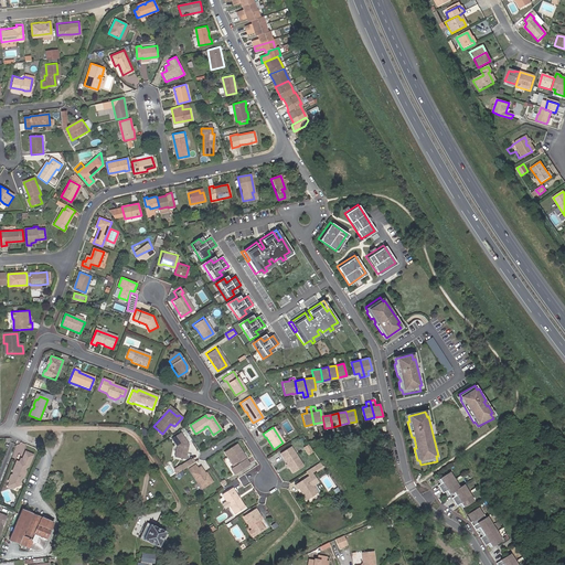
[(180,433),(171,438),(177,446),(174,456),(184,458),(188,444),(180,433)]
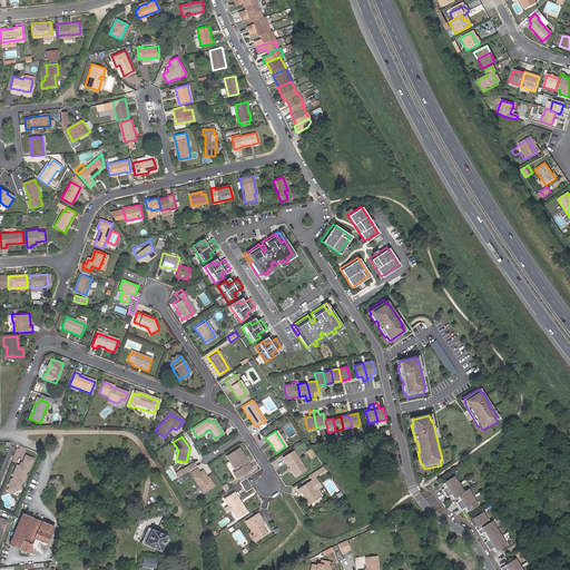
[(225,458),(236,475),(249,465),(247,462),(246,463),(244,460),(243,461),(242,458),(237,449),(225,458)]
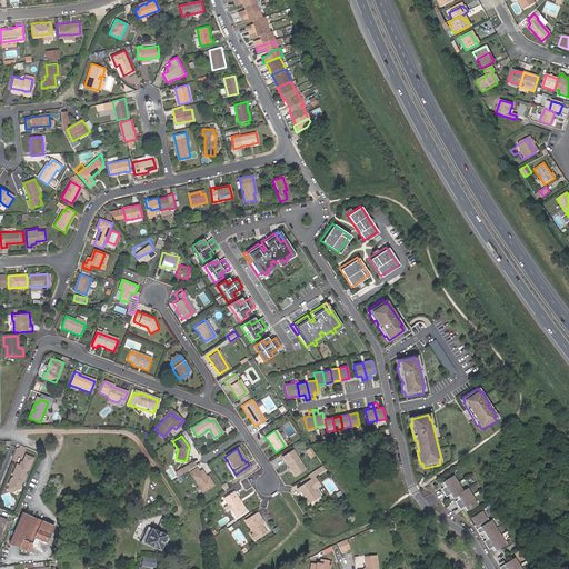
[(311,458),(316,455),(311,448),(307,451),(311,458)]
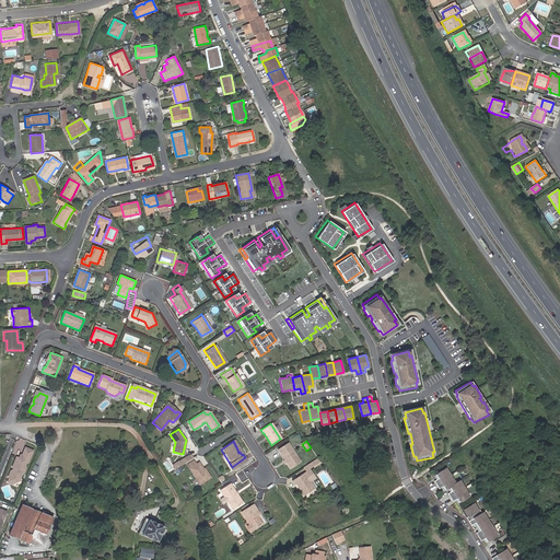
[(301,464),(289,444),(279,451),(291,469),(301,464)]
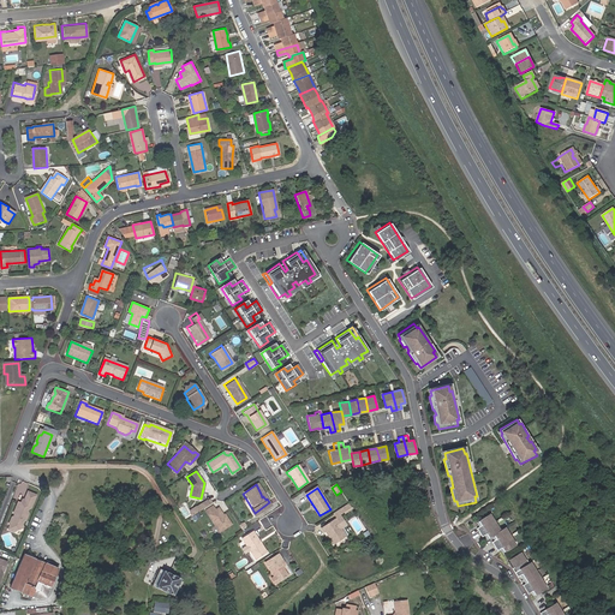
[(12,532),(24,527),(24,526),(23,524),(24,521),(27,520),(29,514),(28,511),(29,509),(31,508),(37,494),(27,490),(24,499),(22,497),(21,502),(21,503),(16,505),(12,513),(13,514),(13,515),(11,517),(9,525),(10,525),(7,530),(12,532)]
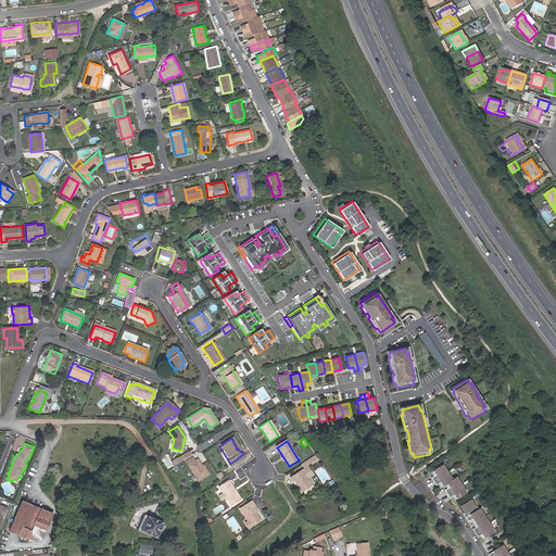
[(199,482),(210,475),(205,467),(204,468),(198,459),(196,460),(193,456),(186,460),(199,482)]
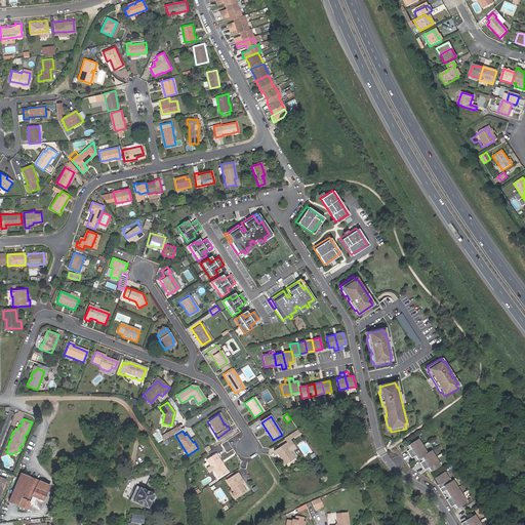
[(295,435),(293,432),(285,437),(287,441),(295,435)]
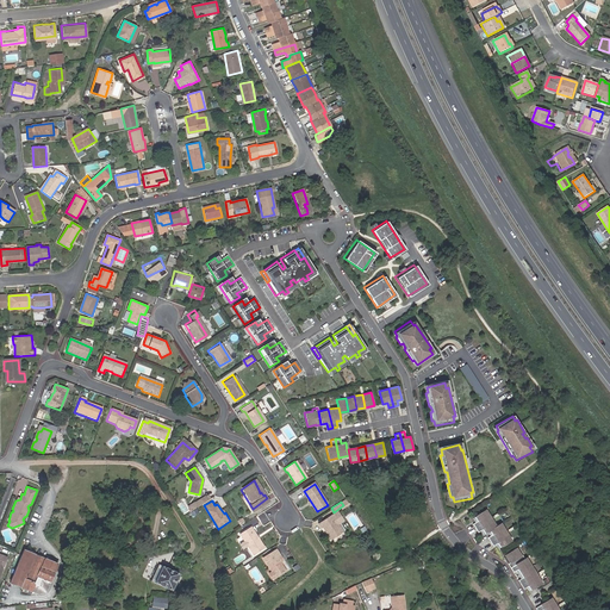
[(336,511),(318,523),(321,528),(322,527),(323,528),(325,529),(327,530),(325,533),(330,539),(340,533),(336,528),(337,524),(343,521),(336,511)]
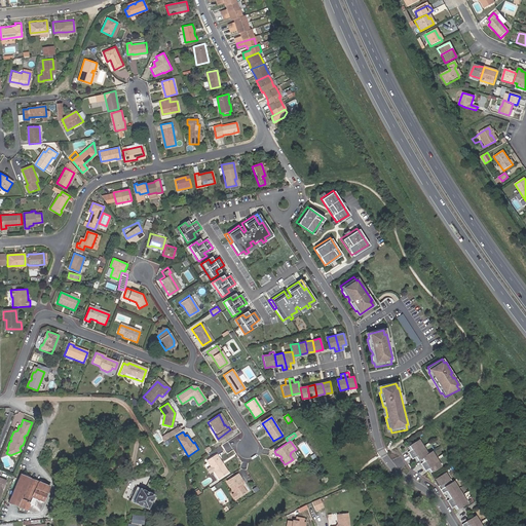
[(411,451),(408,453),(410,456),(423,448),(418,442),(409,448),(411,451)]
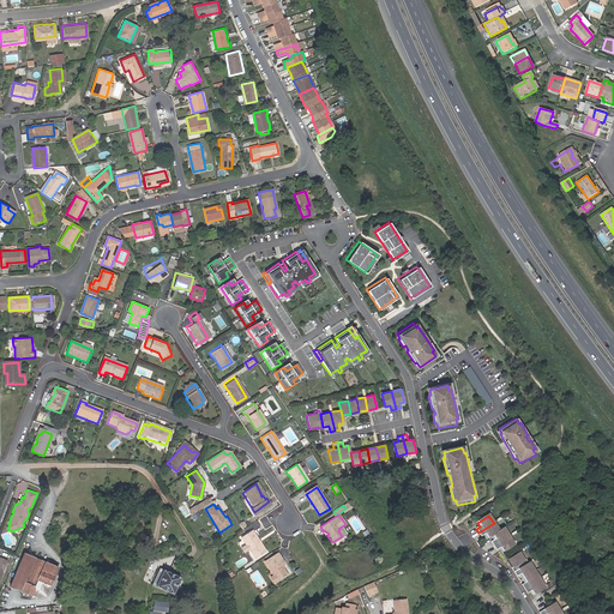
[(494,523),(479,533),(481,536),(486,535),(488,539),(493,536),(499,533),(494,523)]
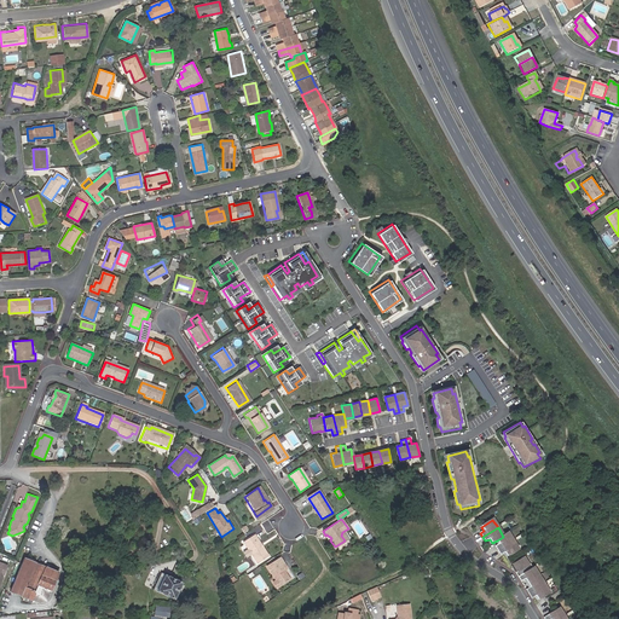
[(503,537),(497,541),(499,544),(495,547),(498,551),(514,542),(508,533),(503,537)]
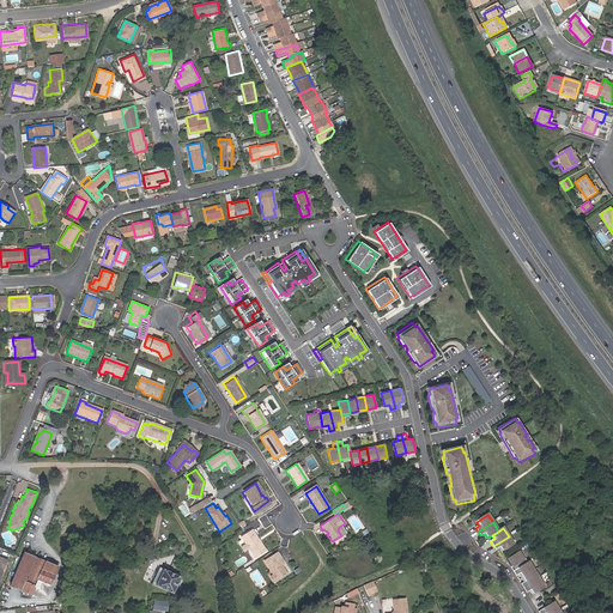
[(253,529),(241,536),(246,544),(250,550),(255,558),(267,551),(261,542),(259,541),(258,540),(259,539),(253,529)]
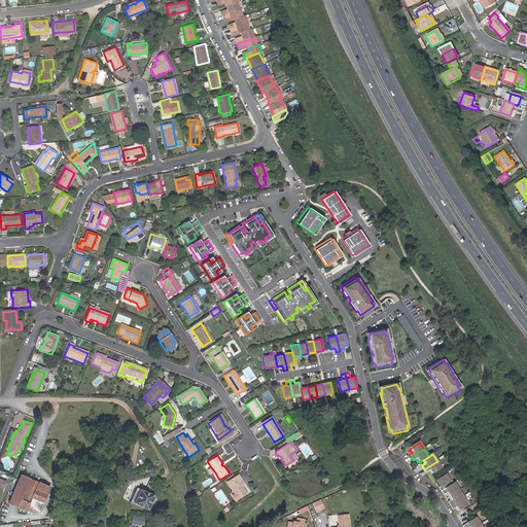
[(437,461),(424,469),(426,472),(430,470),(432,475),(442,468),(437,461)]
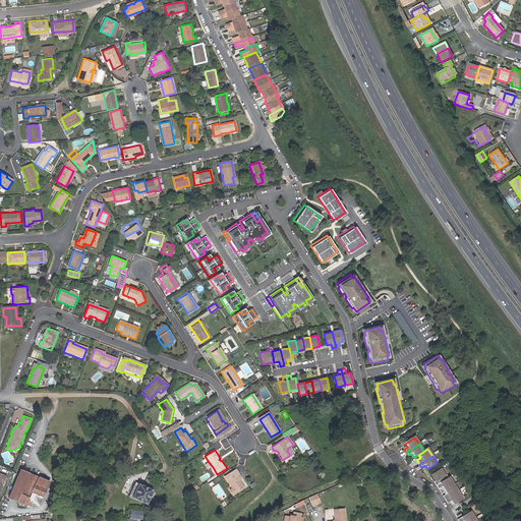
[(235,469),(224,476),(232,488),(235,493),(243,487),(238,480),(237,479),(238,478),(240,477),(235,469)]
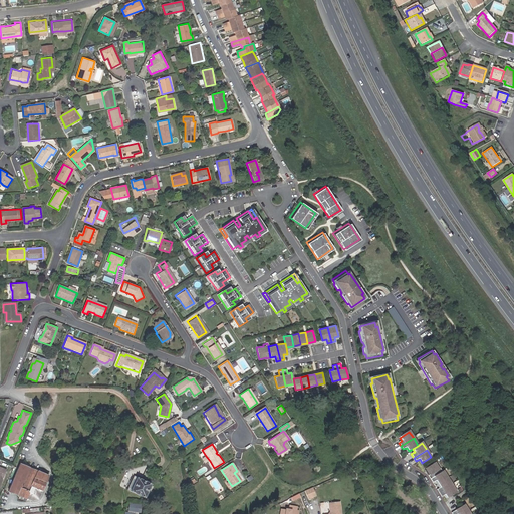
[(0,486),(1,487),(9,468),(0,464),(0,486)]
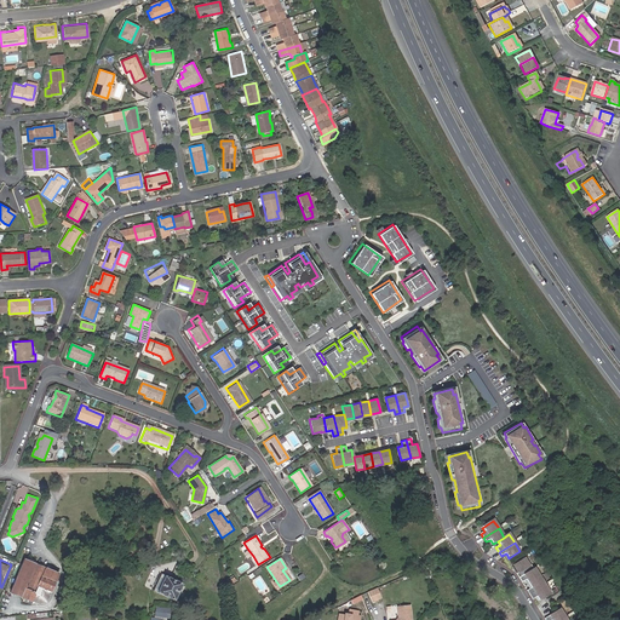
[(19,583),(15,596),(32,603),(45,608),(47,600),(58,574),(24,560),(15,581),(19,583)]
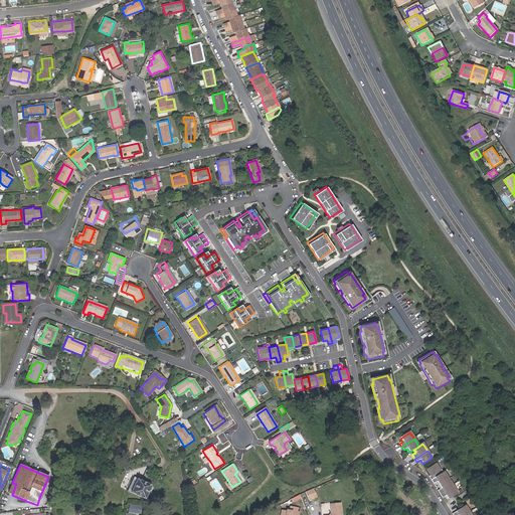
[(431,481),(443,474),(441,470),(439,471),(435,466),(425,471),(430,477),(428,478),(431,481)]
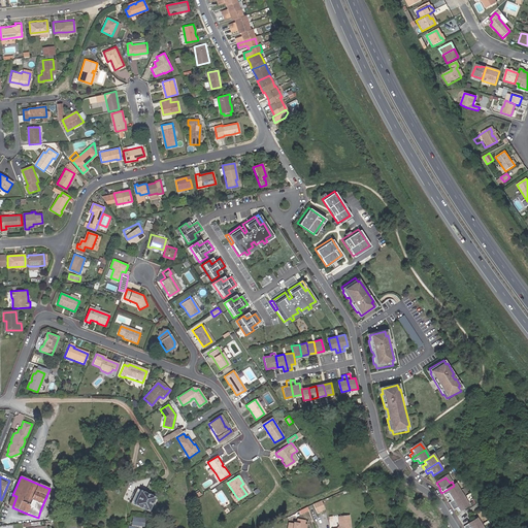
[(454,486),(441,493),(444,497),(448,495),(450,498),(460,492),(455,485),(454,486)]
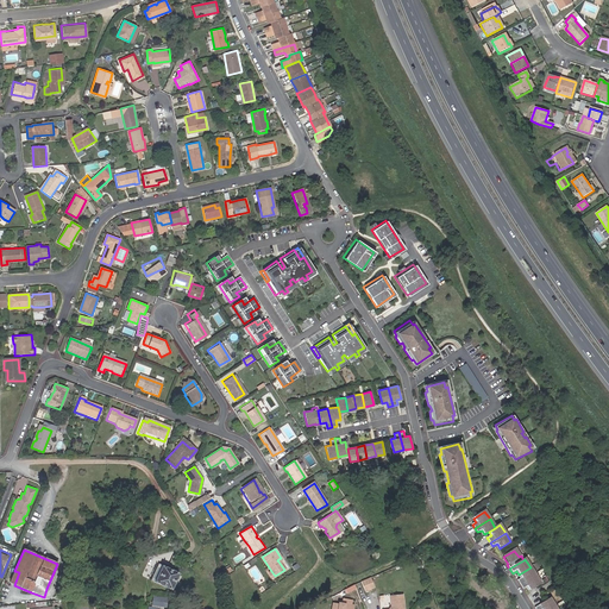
[(150,579),(171,589),(180,573),(179,572),(180,571),(174,569),(174,570),(162,565),(163,563),(161,562),(159,564),(158,564),(150,579)]
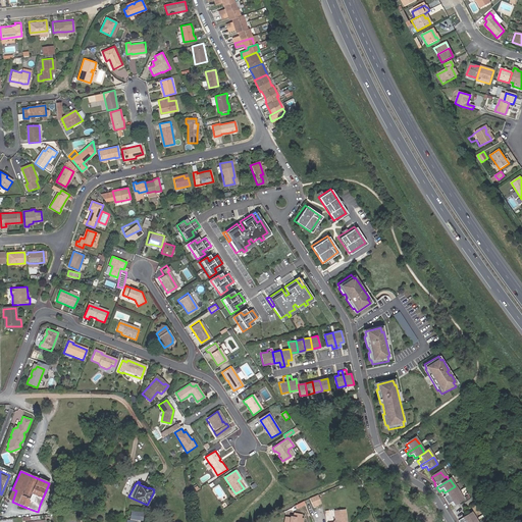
[(455,486),(445,492),(448,496),(444,499),(446,502),(459,493),(455,486)]
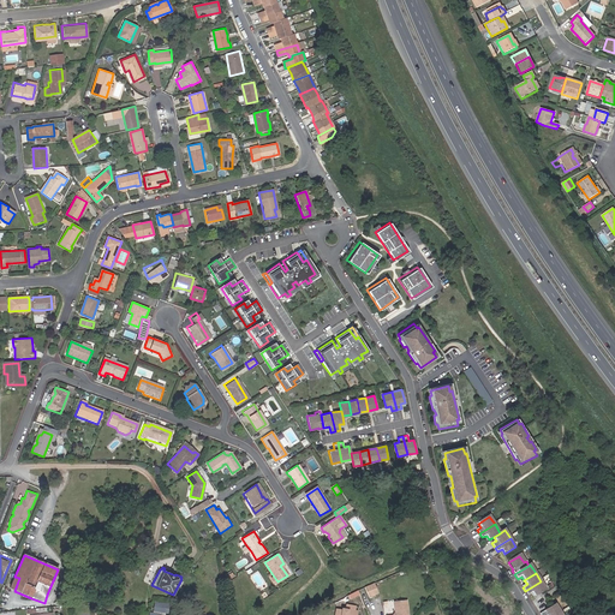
[(10,589),(15,591),(19,578),(15,577),(10,589)]
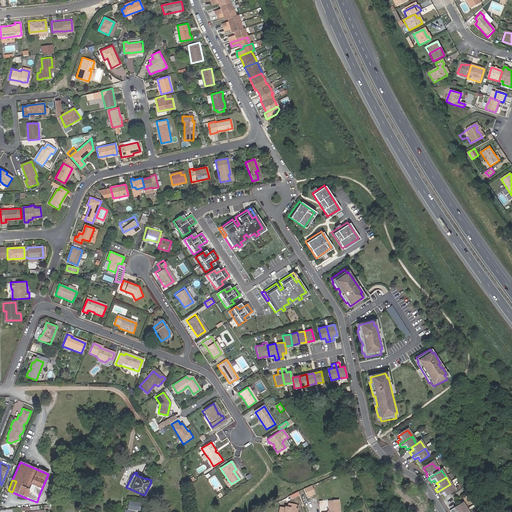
[(450,484),(437,492),(440,496),(443,494),(445,497),(455,491),(450,484)]
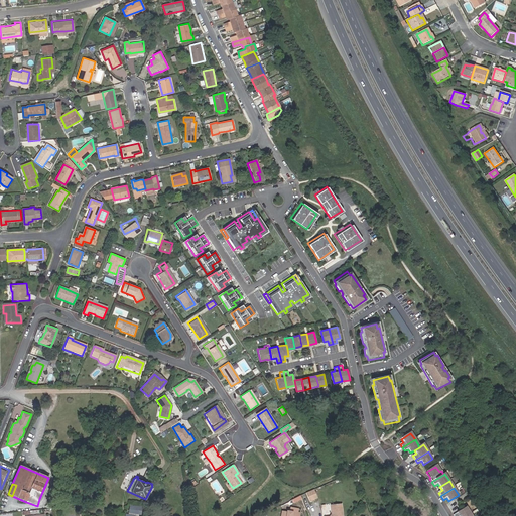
[(318,498),(315,490),(307,494),(310,502),(318,498)]
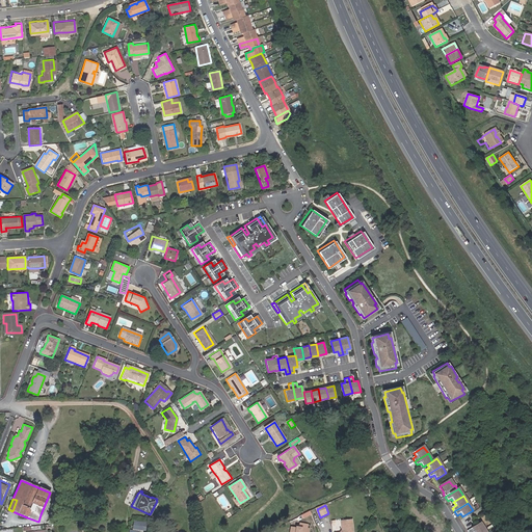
[(335,531),(334,531),(351,531),(353,531),(351,517),(341,520),(342,528),(340,531),(335,531)]
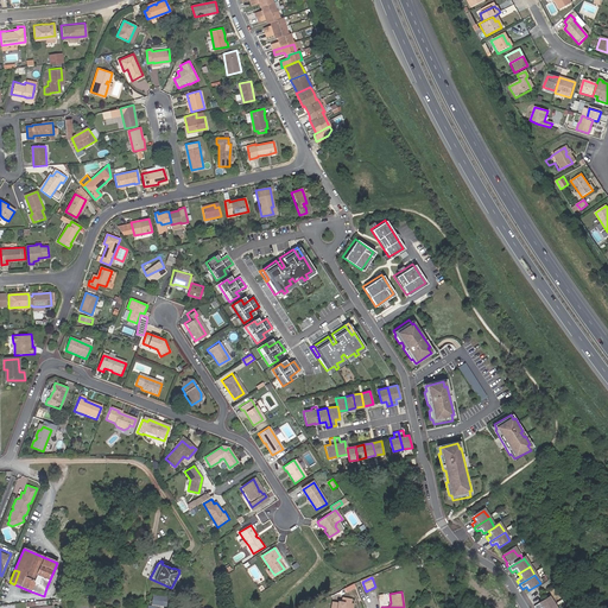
[(163,605),(164,595),(153,594),(152,603),(163,605)]
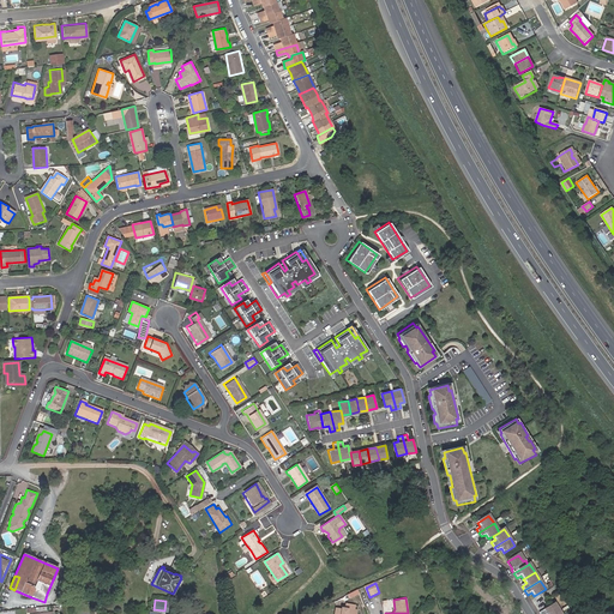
[(540,613),(557,613),(560,613),(555,603),(540,613)]
